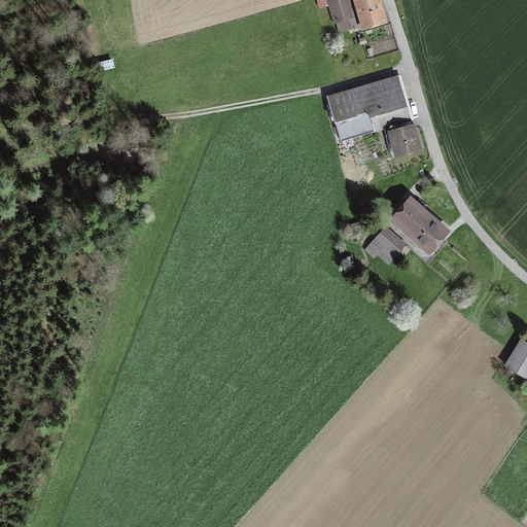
[(347,0),(325,0),(332,26),(353,21),(347,0)]
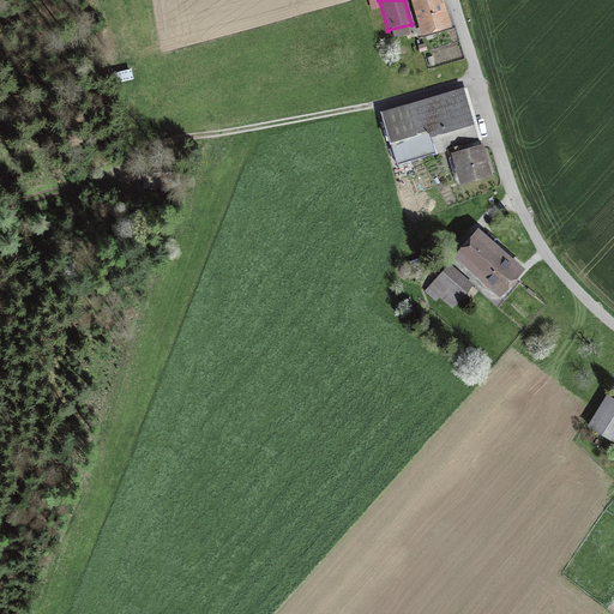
[(441,0),(414,0),(410,1),(422,38),(451,30),(441,0)]
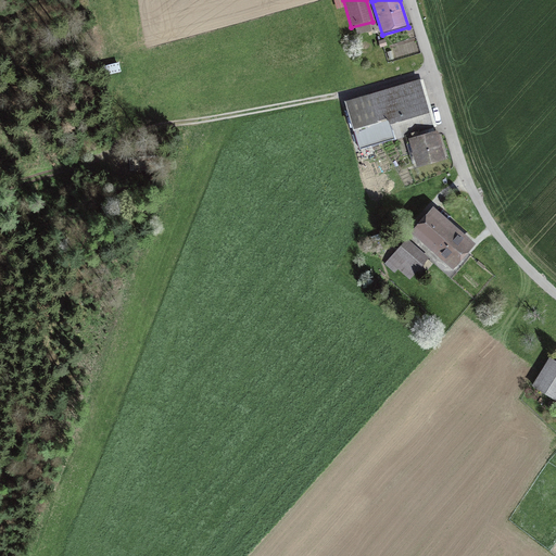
[(419,79),(345,100),(359,150),(407,137),(433,129),(419,79)]
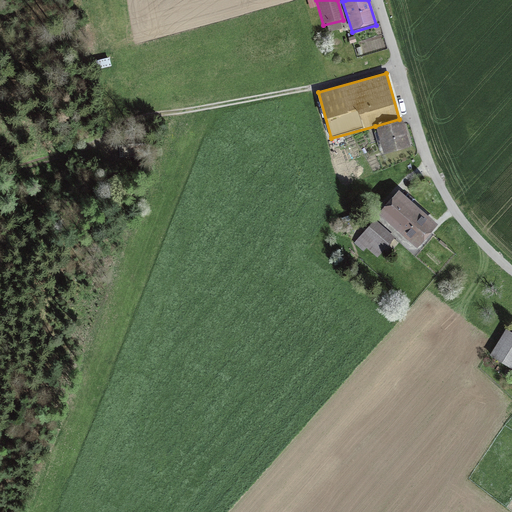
[(375,126),(383,152),(410,144),(402,118),(399,119),(375,126)]
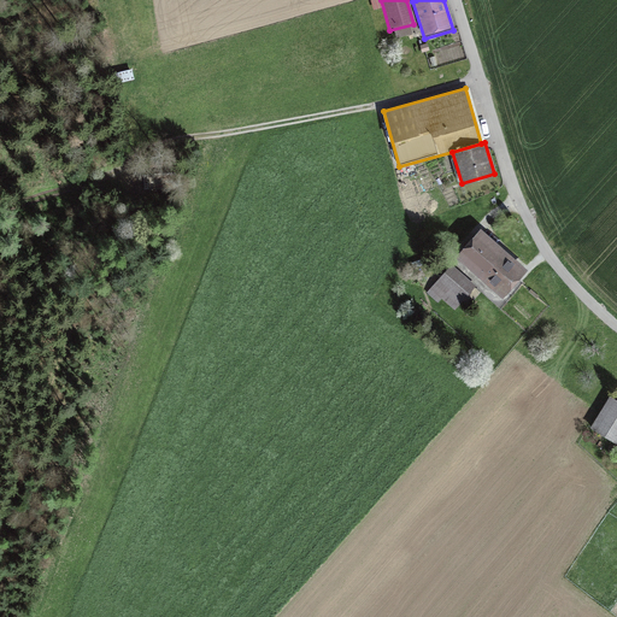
[(182,176),(148,176),(148,189),(182,189),(182,176)]
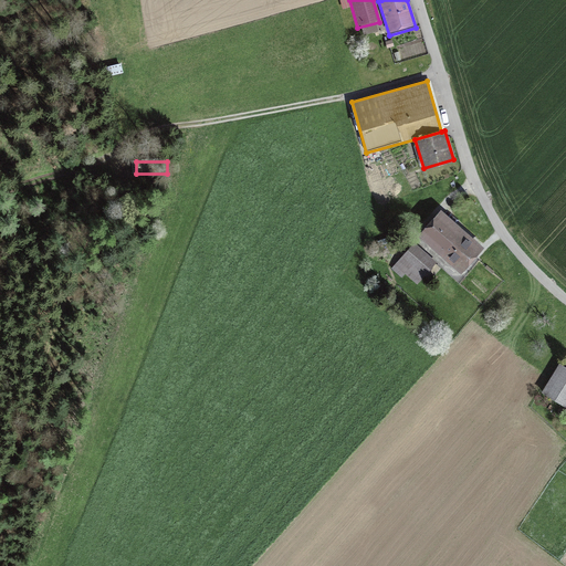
[(441,211),(420,236),(460,272),(482,247),(441,211)]
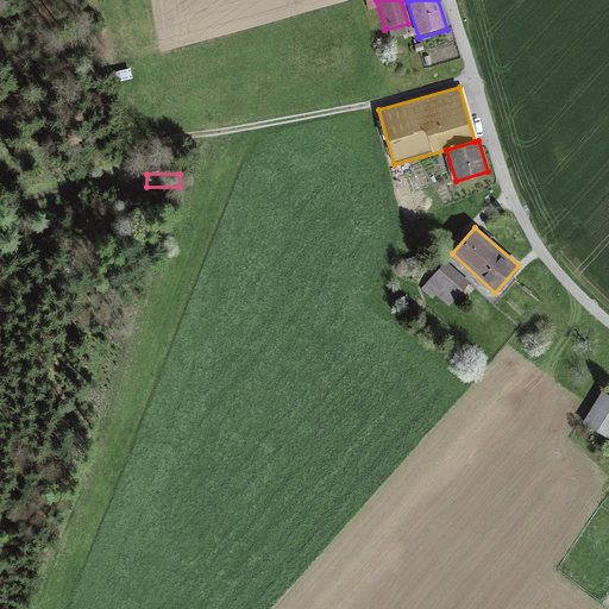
[(425,286),(450,307),(469,284),(444,263),(425,286)]
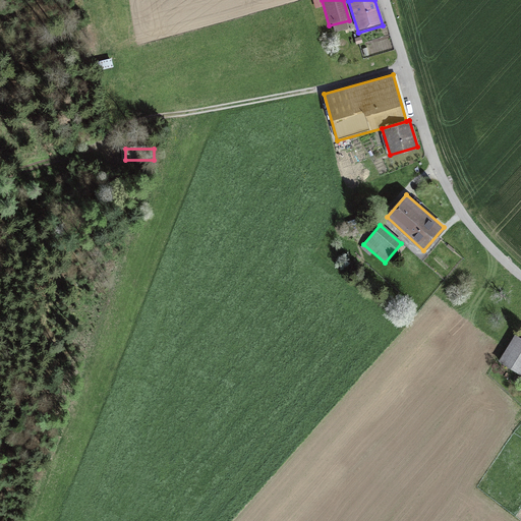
[(520,338),(515,335),(499,360),(520,373),(520,338)]
